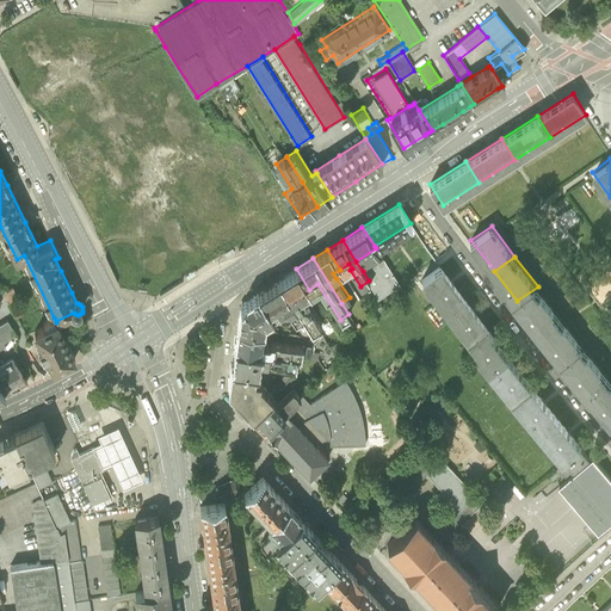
[(383,258),(363,271),(369,281),(378,296),(399,284),(383,258)]
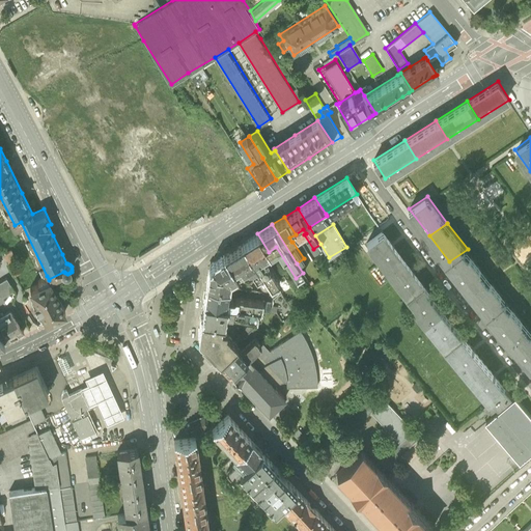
[(366,243),(386,270),(402,258),(382,231),(366,243)]
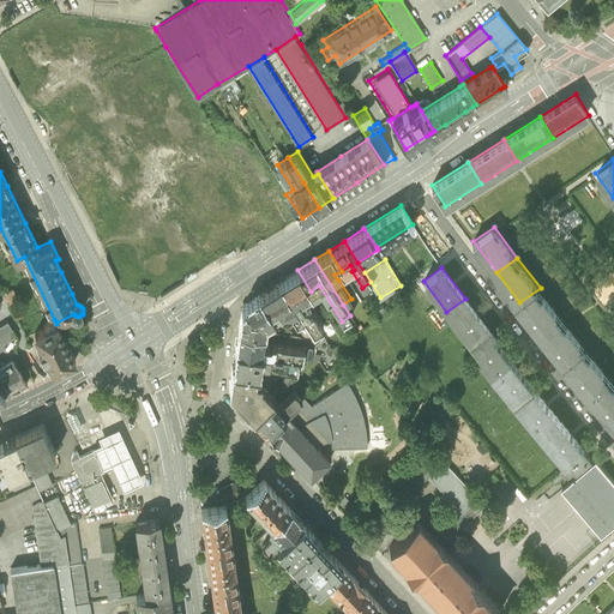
[(298,270),(280,282),(304,318),(313,332),(323,327),(306,301),(305,295),(311,292),(298,270)]
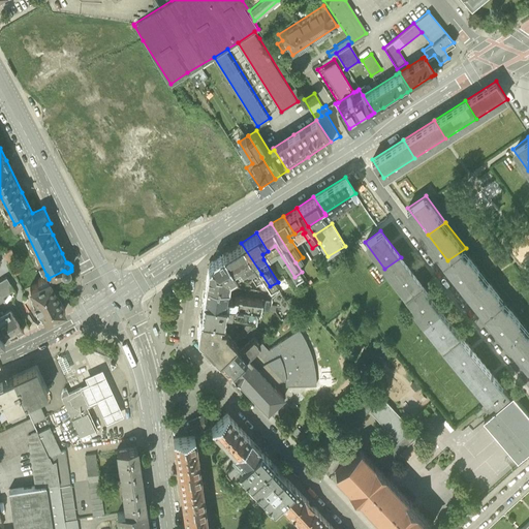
[(241,243),(223,254),(236,273),(237,274),(242,271),(242,270),(247,267),(250,267),(250,271),(255,278),(261,274),(241,243)]
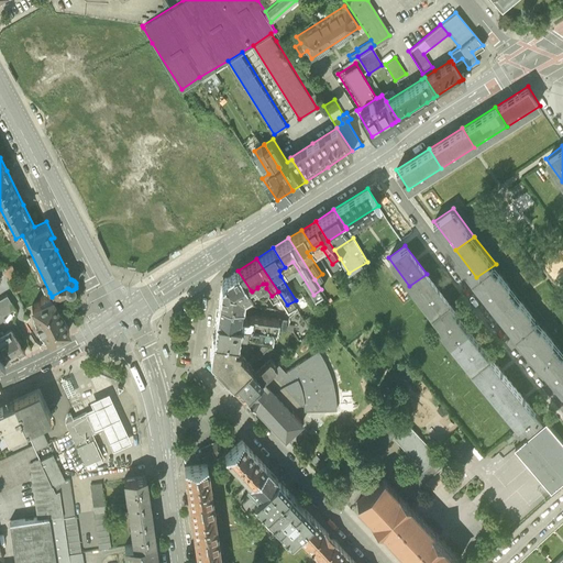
[(498,306),(517,291),(496,264),(476,277),(498,306)]
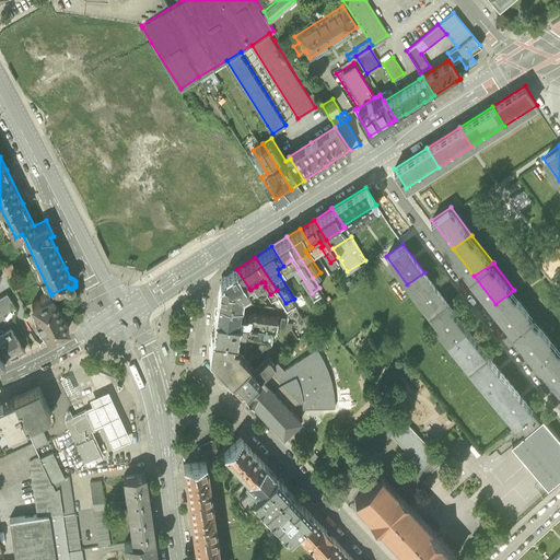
[(220,279),(218,299),(240,302),(246,303),(247,294),(246,292),(249,289),(236,269),(220,279)]
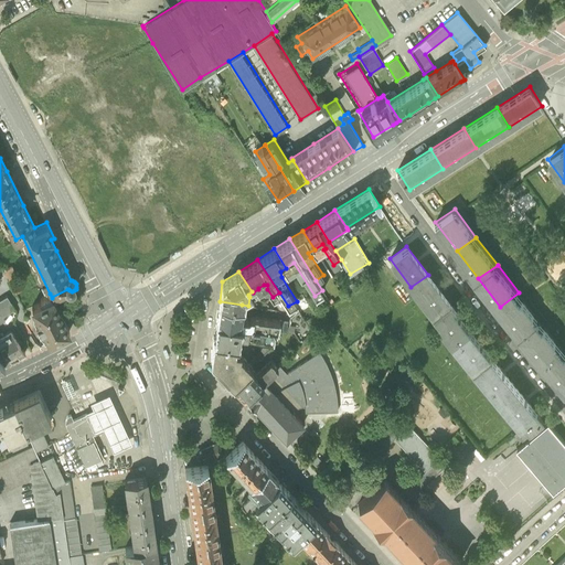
[(449,302),(428,275),(411,287),(433,316),(449,302)]
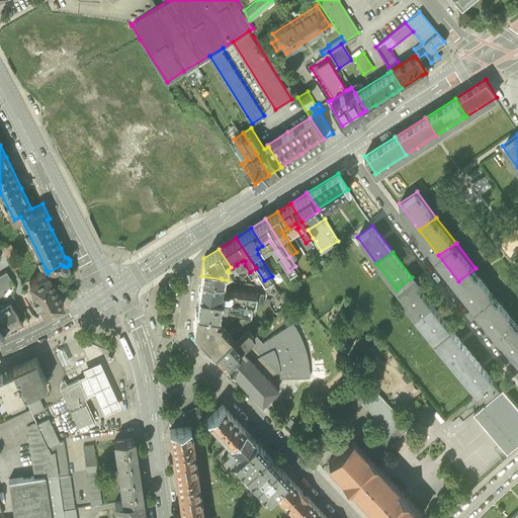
[(476,268),(458,281),(478,307),(496,294),(476,268)]
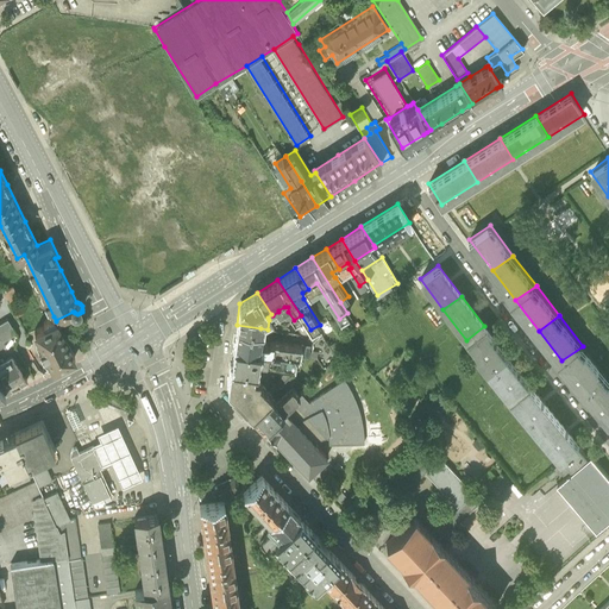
[(62,332),(56,320),(56,321),(54,316),(43,321),(44,325),(33,330),(41,344),(37,345),(43,357),(46,355),(52,368),(64,363),(74,357),(68,345),(69,341),(66,340),(64,338),(64,337),(66,333),(62,332)]
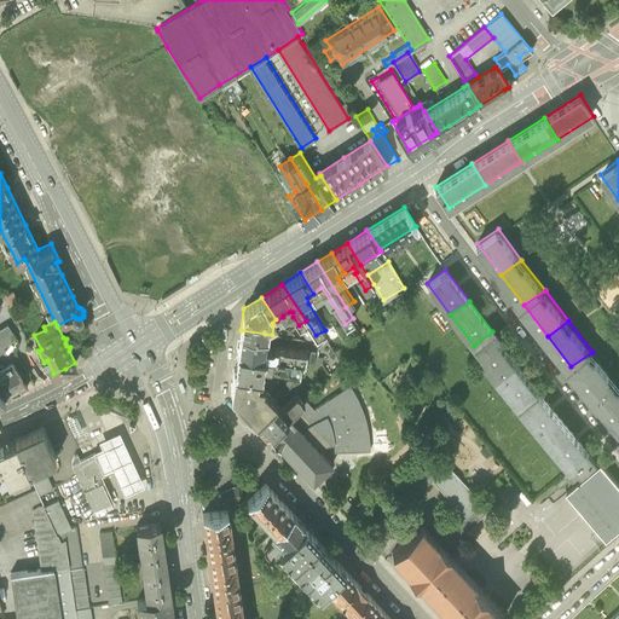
[(7,324),(0,328),(0,342),(1,345),(15,337),(7,324)]
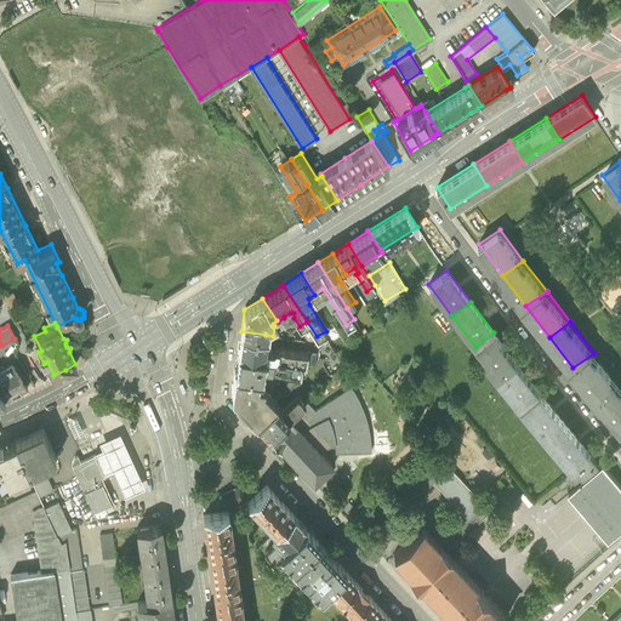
[(265,348),(266,335),(241,331),(238,352),(301,362),(306,363),(307,352),(274,347),(272,349),(265,348)]
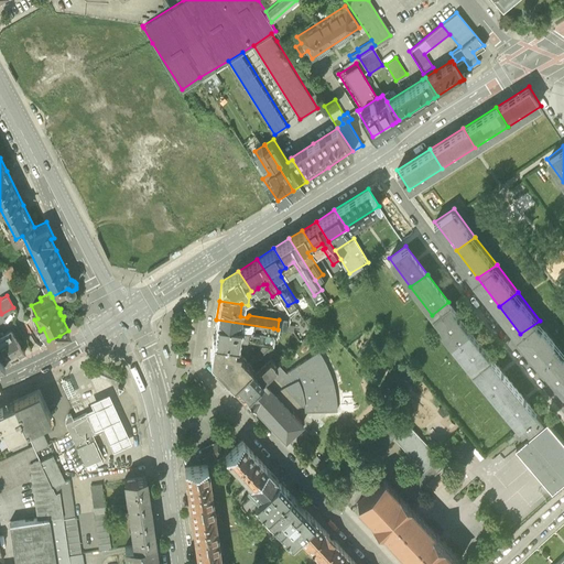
[(432,315),(454,343),(470,331),(448,302),(432,315)]
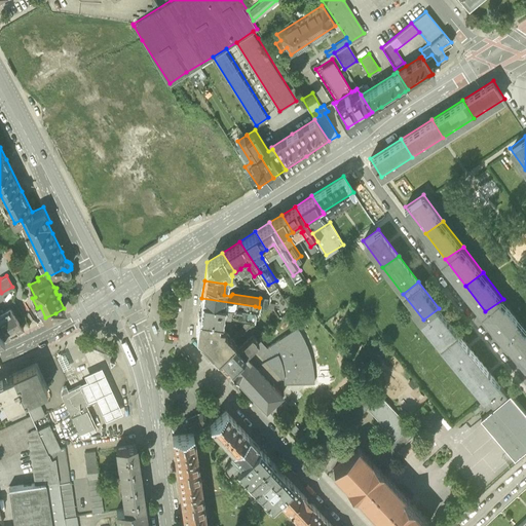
[(254,315),(255,306),(201,298),(199,315),(219,318),(222,320),(223,311),(254,315)]
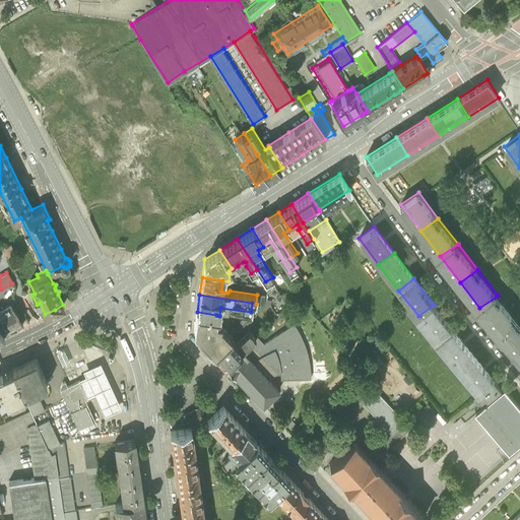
[(500,334),(517,321),(498,296),(479,308),(500,334)]
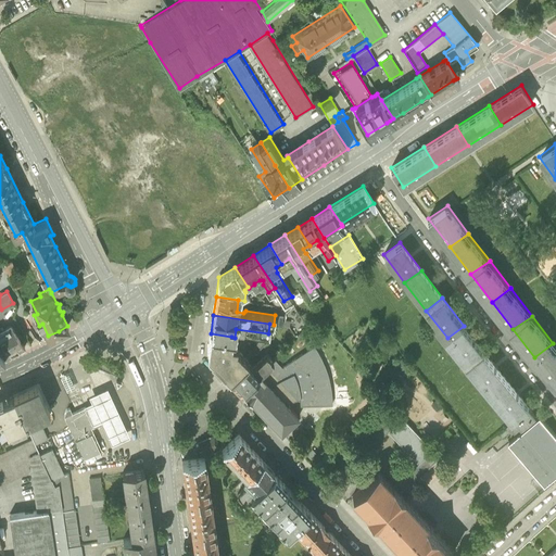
[(0,351),(3,356),(24,346),(10,325),(1,330),(0,328),(0,351)]
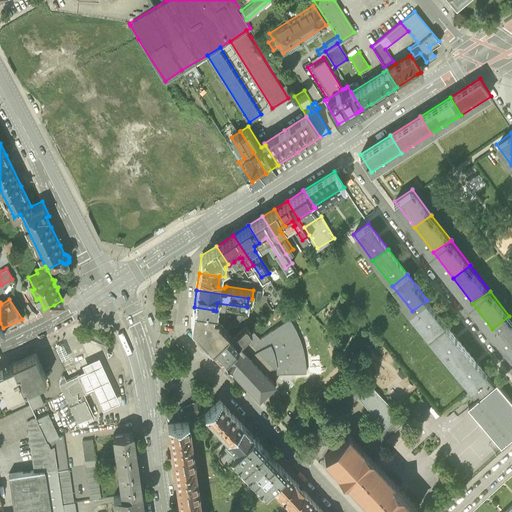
[(446,324),(427,300),(412,311),(432,337),(446,324)]
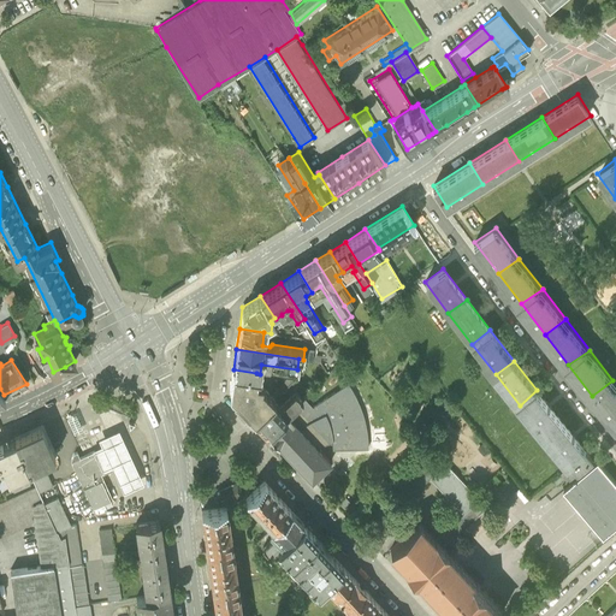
[(256,373),(234,369),(230,391),(254,416),(272,400),(273,398),(260,384),(261,381),(255,380),(256,373)]
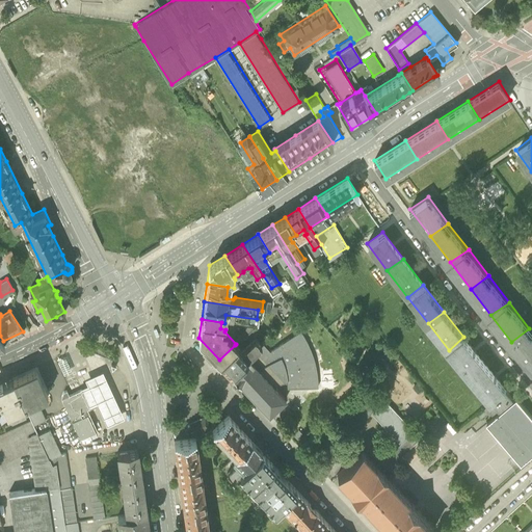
[(531,331),(529,328),(511,342),(531,368),(531,367),(531,331)]
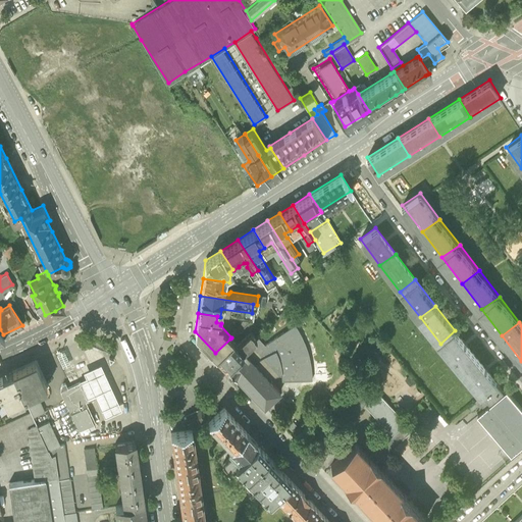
[(256,337),(226,365),(263,405),(281,388),(280,387),(279,388),(269,377),(273,374),(277,373),(280,372),(281,379),(311,379),(311,367),(309,355),(306,345),(301,333),(295,323),(264,343),(258,336),(256,337)]
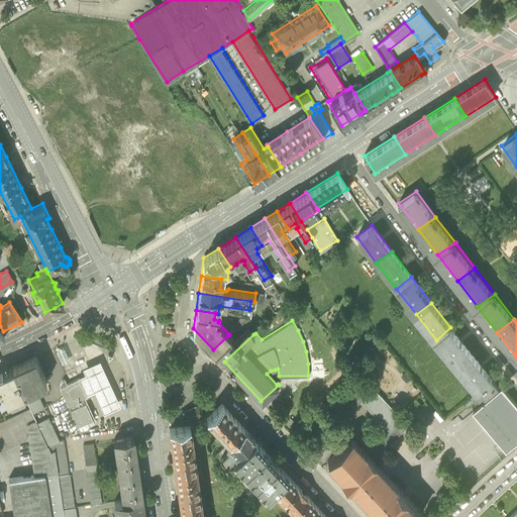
[(436,340),(456,365),(471,352),(450,327),(436,340)]
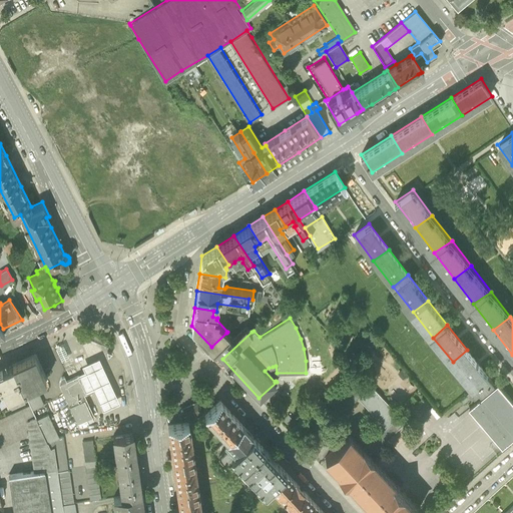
[(226,333),(211,347),(222,359),(251,332),(245,326),(232,339),(226,333)]
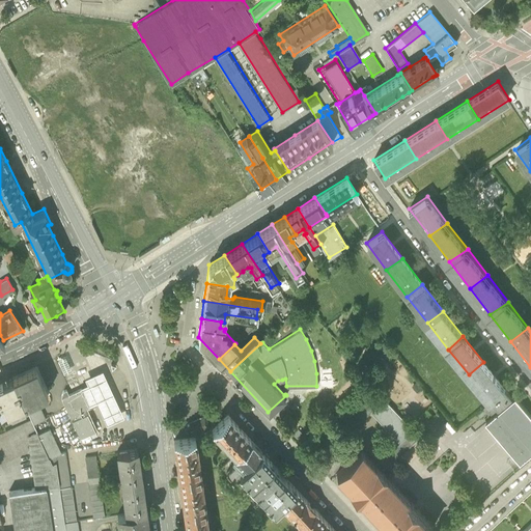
[(505,388),(483,362),(469,374),(491,401),(491,400),(504,389),(505,388)]
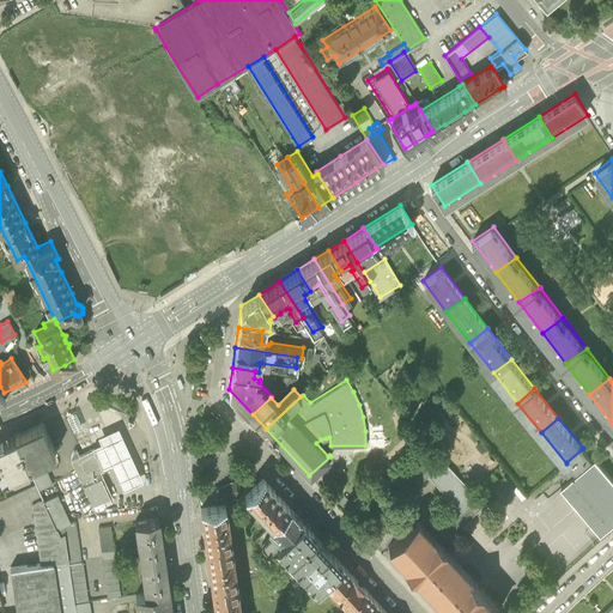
[(40,424),(14,436),(28,466),(42,460),(54,454),(40,424)]
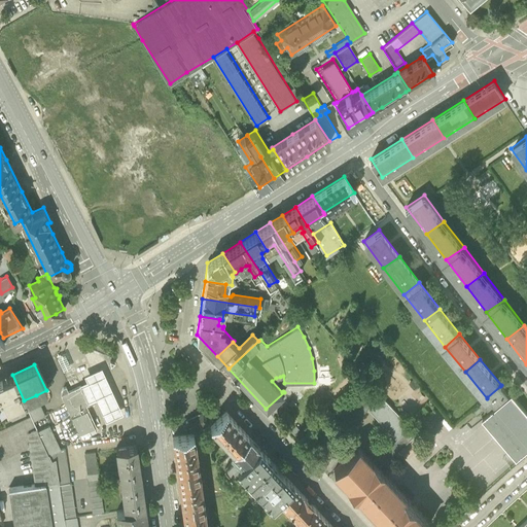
[(79,384),(79,385),(80,385),(89,402),(96,399),(105,421),(114,417),(123,413),(107,380),(101,367),(90,373),(84,375),(86,381),(79,384)]
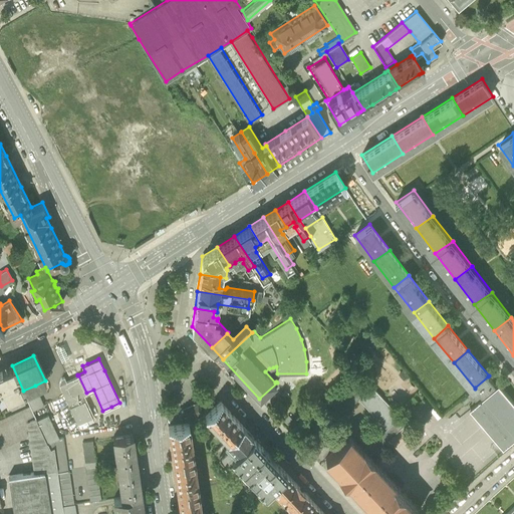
[(23,391),(12,365),(0,369),(0,405),(25,394),(23,391)]
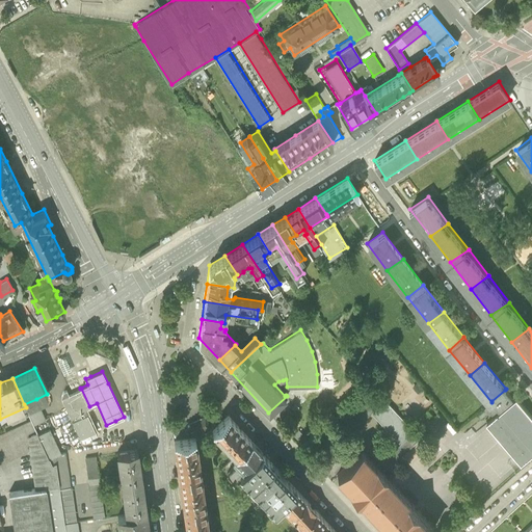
[(371,386),(333,422),(345,435),(371,411),(375,406),(383,399),(371,386)]
